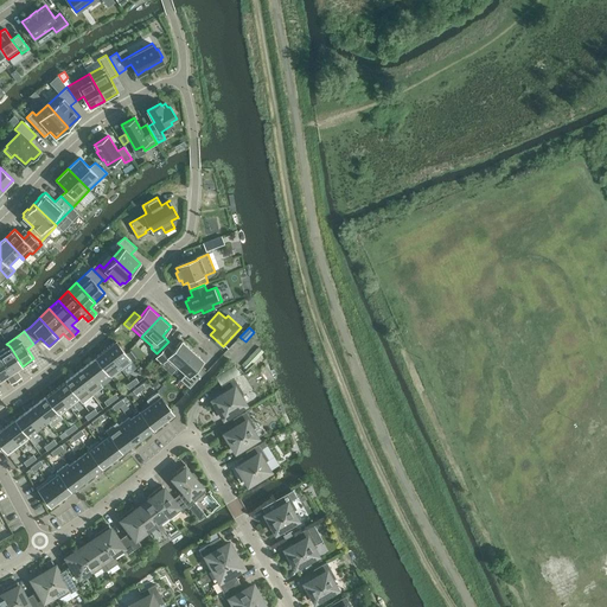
[(116,340),(106,349),(121,369),(132,360),(116,340)]
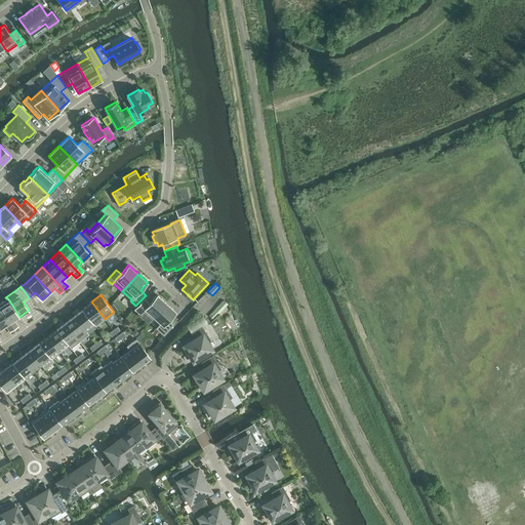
[(140,314),(145,309),(154,317),(166,304),(157,294),(150,304),(145,298),(135,309),(140,314)]
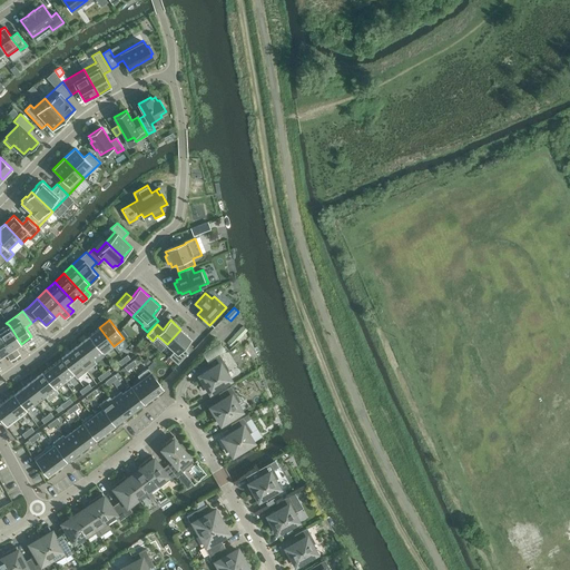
[(0,333),(16,357),(20,354),(16,347),(21,344),(10,326),(8,324),(0,328),(0,333)]
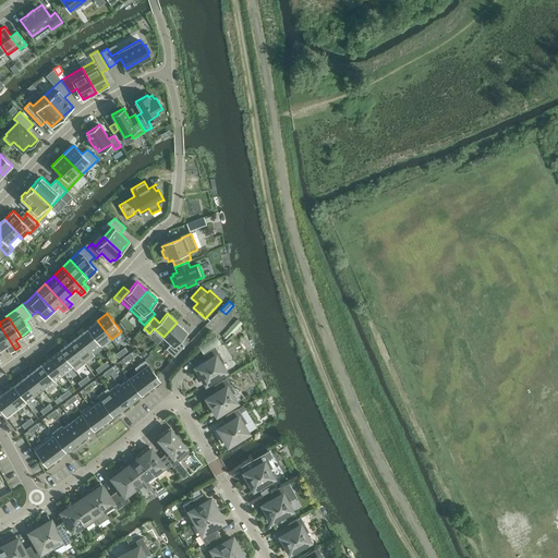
[(242,323),(238,318),(222,336),(227,340),(242,323)]
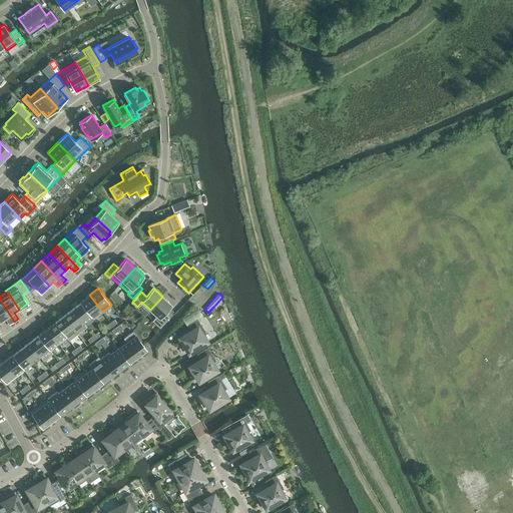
[(89,295),(80,302),(80,303),(81,303),(92,317),(92,318),(93,319),(102,312),(89,295)]
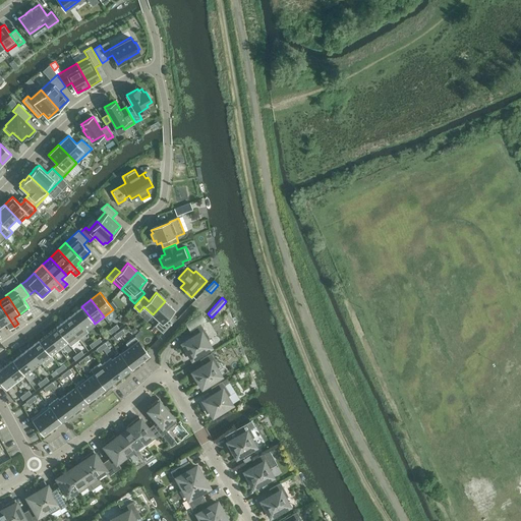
[(172,323),(167,317),(175,309),(165,301),(153,314),(160,320),(155,326),(163,333),(172,323)]
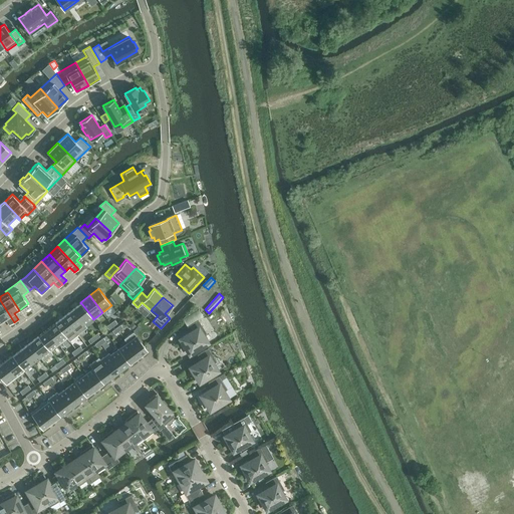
[(0,320),(0,321),(5,318),(9,325),(14,322),(0,300),(0,320)]
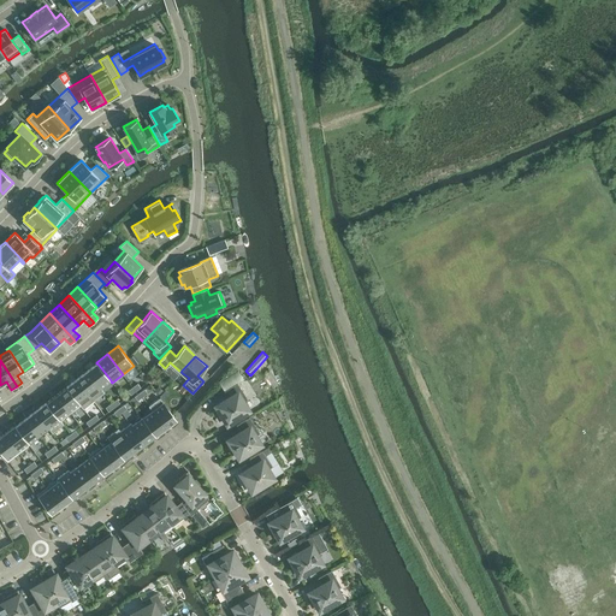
[(96,363),(87,371),(100,389),(101,389),(101,388),(111,381),(111,380),(98,363),(96,363)]
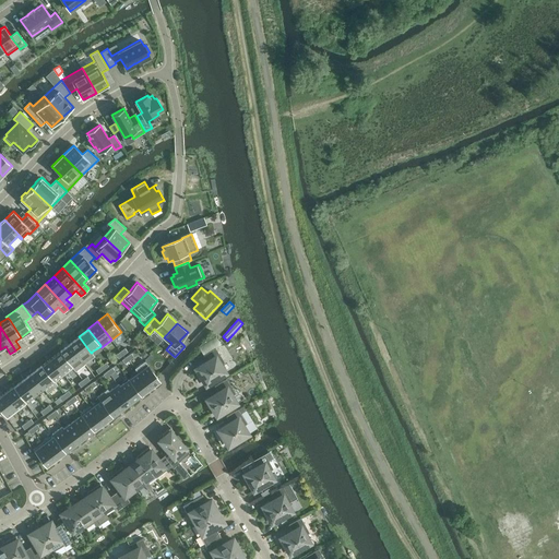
[(79,336),(70,344),(85,364),(95,356),(92,352),(92,353),(91,353),(79,336)]
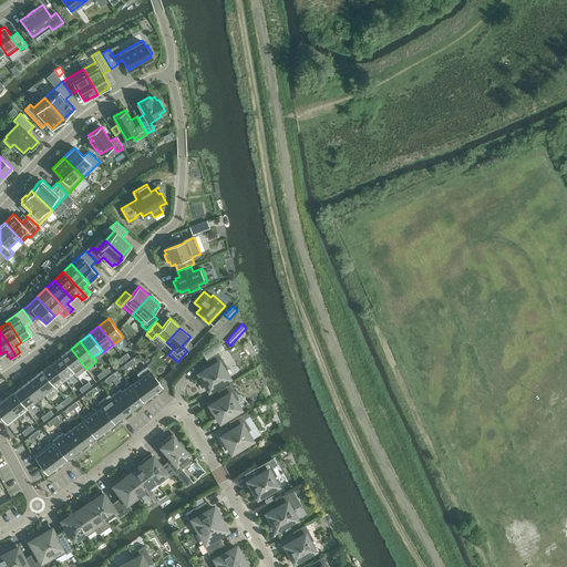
[(207,360),(210,367),(200,373),(197,374),(205,387),(207,385),(209,390),(229,378),(224,370),(228,368),(218,353),(225,349),(220,341),(203,352),(207,360)]
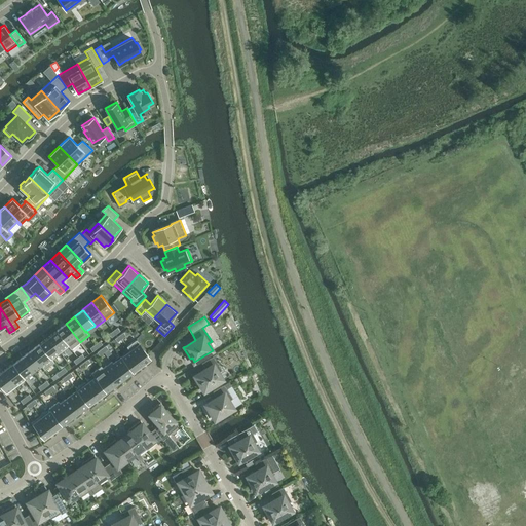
[(66,324),(57,330),(69,345),(68,345),(71,349),(80,342),(66,324)]
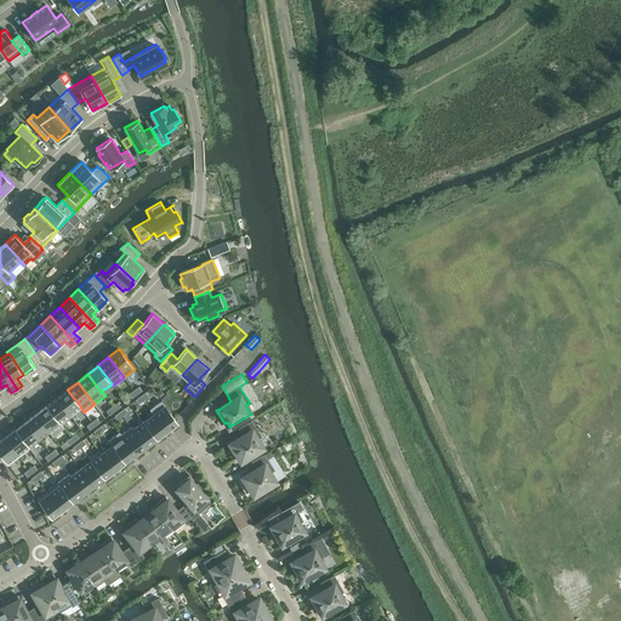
[(67,389),(57,398),(70,416),(80,408),(67,389)]
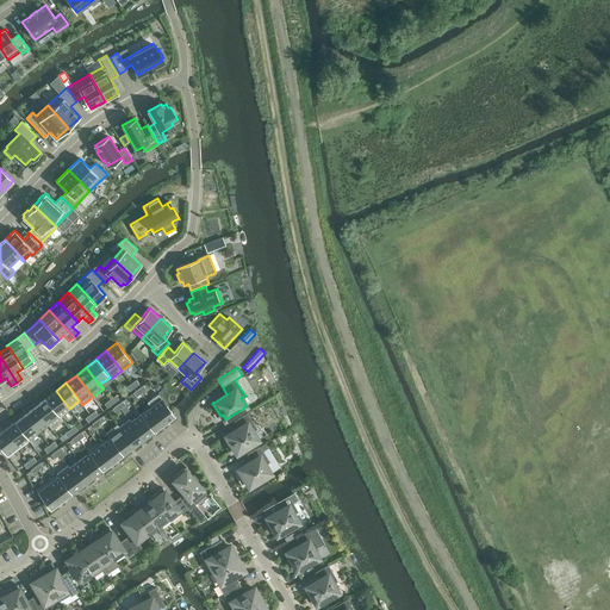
[(56,391),(45,399),(58,416),(60,416),(69,409),(56,391)]
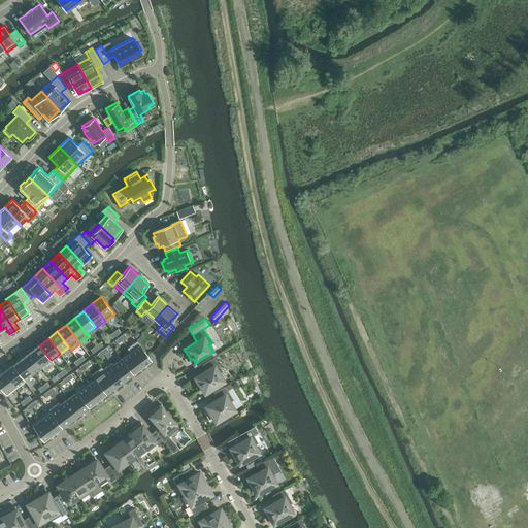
[(127,348),(130,352),(131,352),(142,366),(152,360),(137,340),(127,348)]
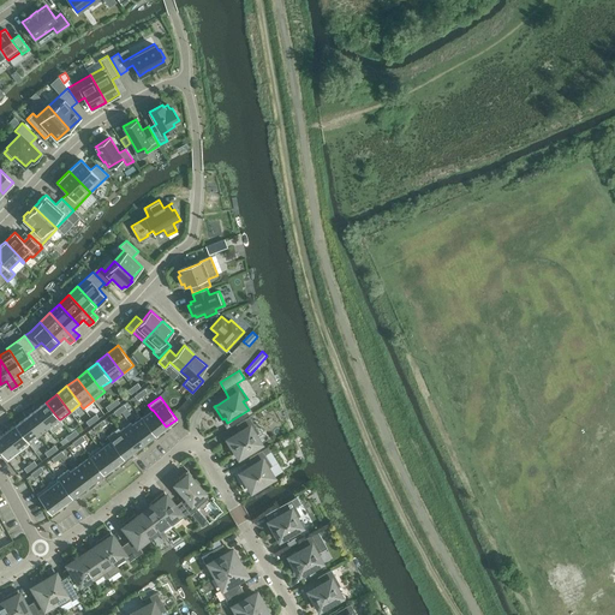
[(46,402),(36,410),(49,428),(48,428),(52,433),(53,431),(63,424),(64,423),(60,419),(59,419),(46,402)]
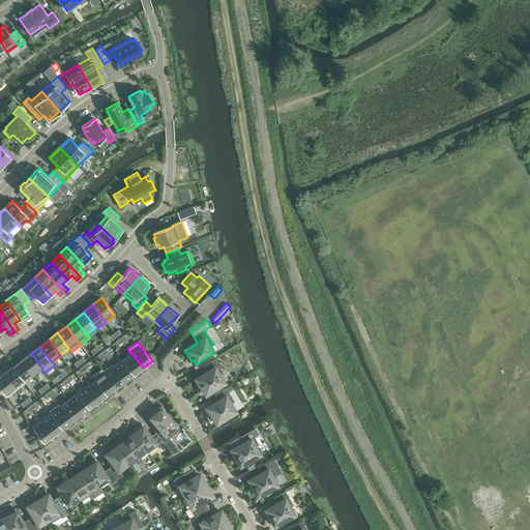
[(31,353),(22,360),(33,375),(41,369),(42,369),(31,353)]
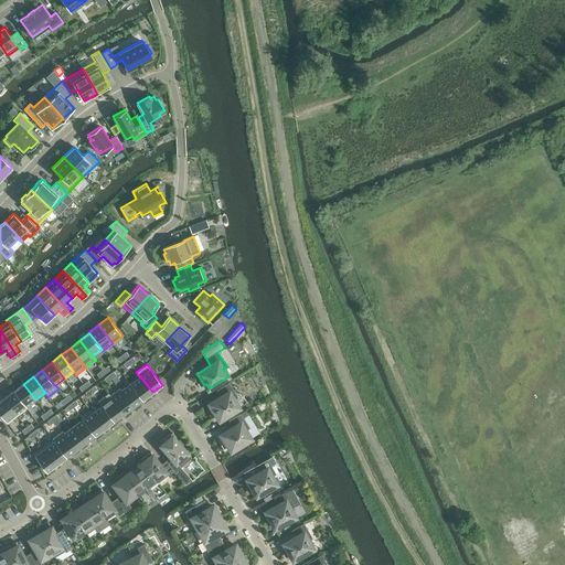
[(139,376),(130,383),(142,400),(152,392),(140,376),(139,376)]
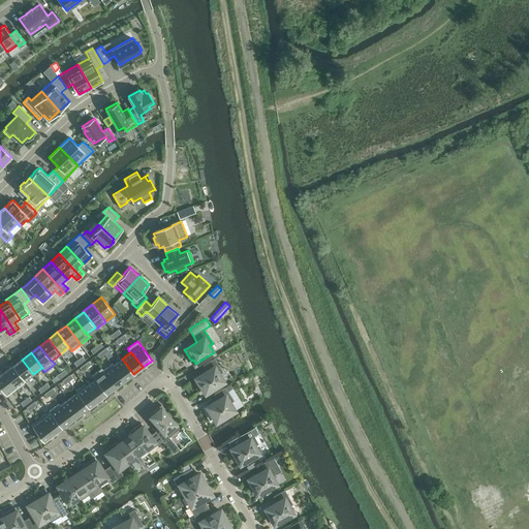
[(113,366),(124,380),(133,374),(122,359),(114,366),(113,366)]
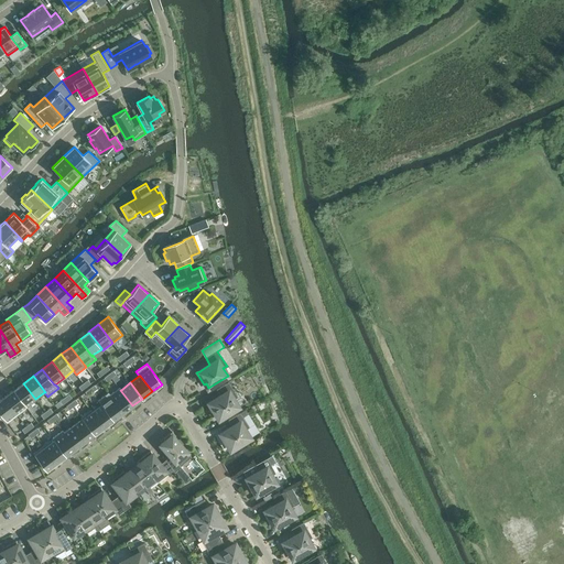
[(217,415),(219,419),(239,408),(234,399),(238,397),(228,382),(217,390),(220,397),(210,402),(207,404),(215,416),(217,415)]
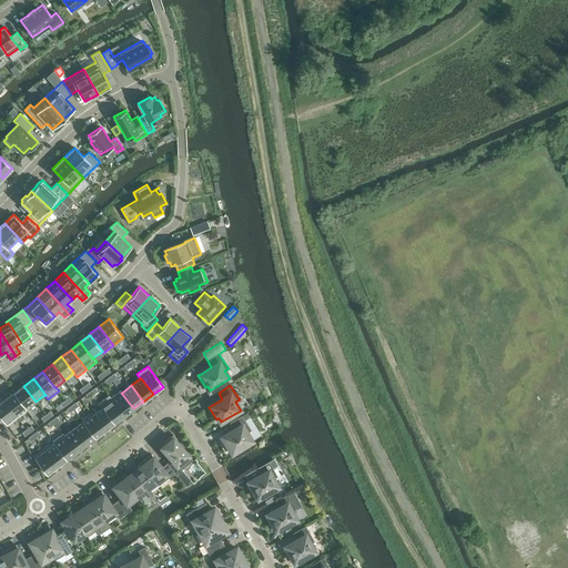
[(14,393),(27,409),(36,402),(23,386),(14,393)]
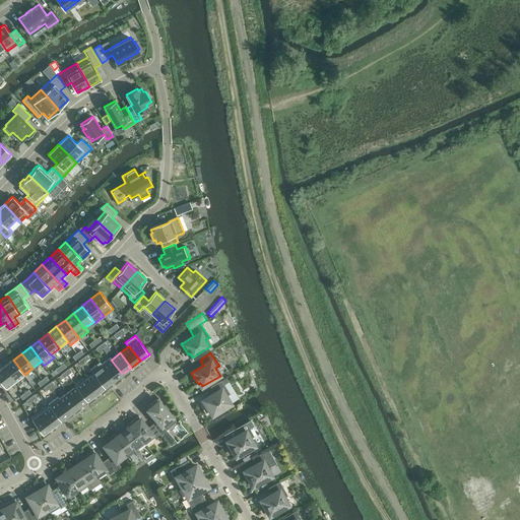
[(114,381),(122,374),(111,360),(112,360),(110,358),(102,364),(101,364),(114,381)]
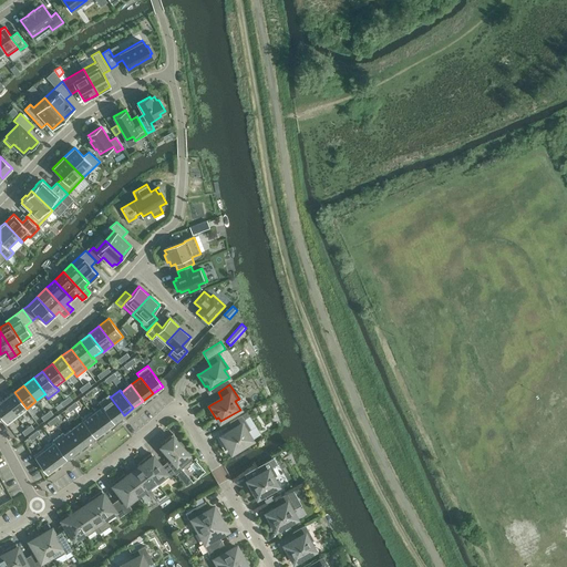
[(27,409),(13,392),(3,399),(17,416),(27,409)]
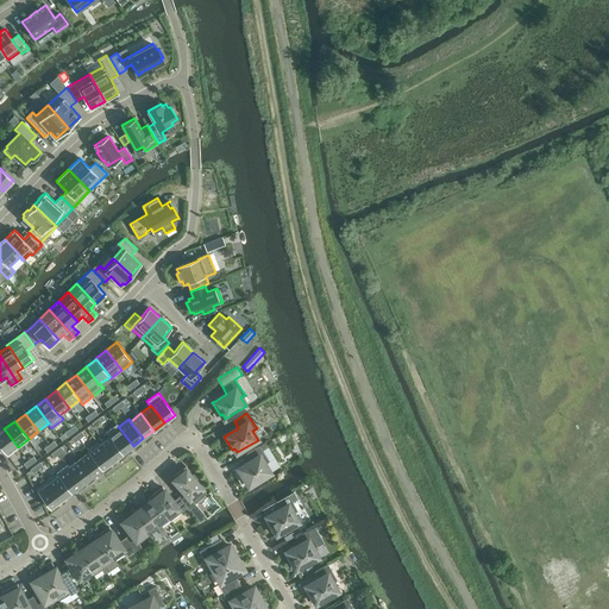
[(106,432),(110,437),(123,453),(133,446),(118,426),(119,426),(117,424),(106,432)]
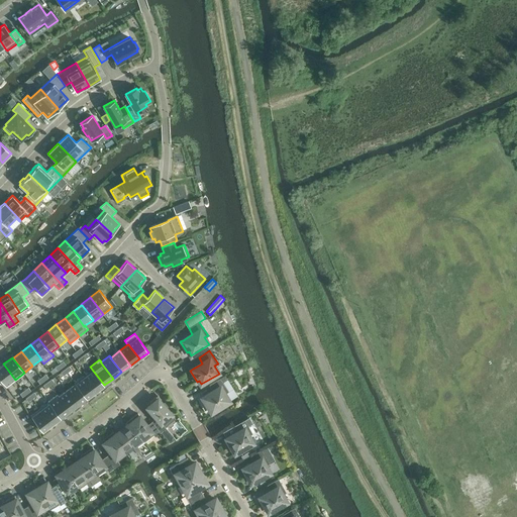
[(15,380),(3,364),(0,366),(0,378),(6,387),(15,380)]
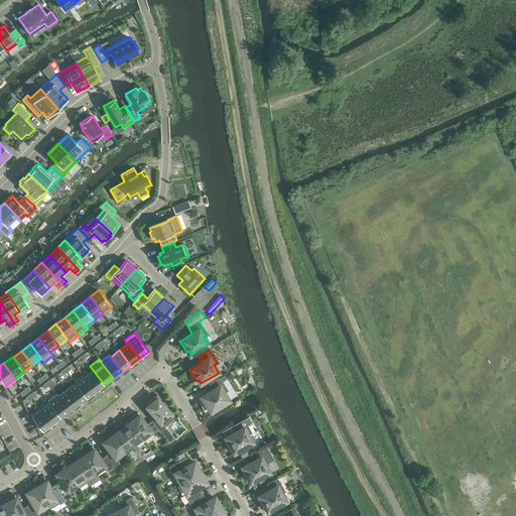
[(84,376),(96,391),(104,385),(93,370),(85,376),(84,376)]
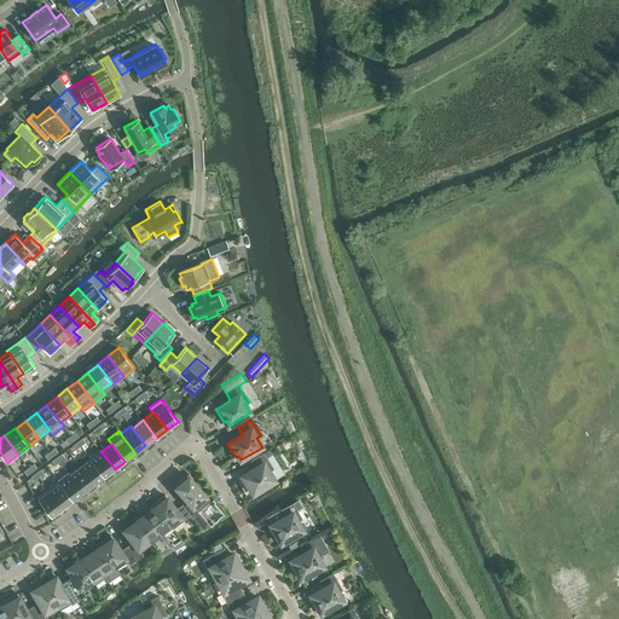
[(88,457),(90,460),(91,460),(104,476),(115,469),(100,451),(102,451),(99,449),(88,457)]
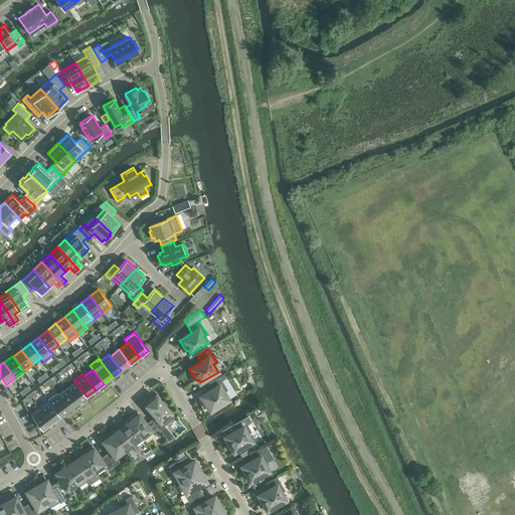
[(202,395),(199,396),(206,408),(208,406),(210,410),(228,399),(223,392),(227,390),(221,381),(227,377),(225,373),(208,383),(211,389),(202,395)]
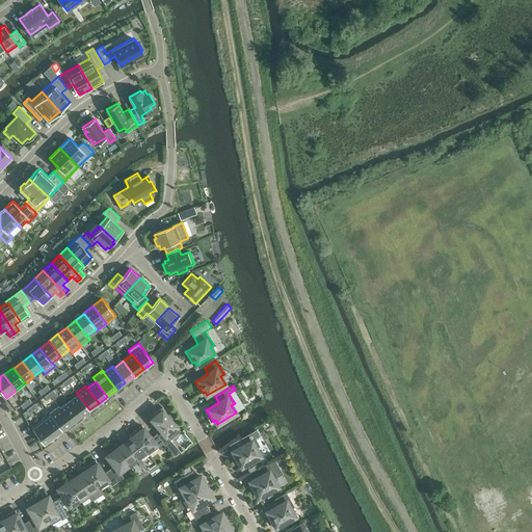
[(78,395),(77,395),(69,401),(80,417),(89,409),(78,395)]
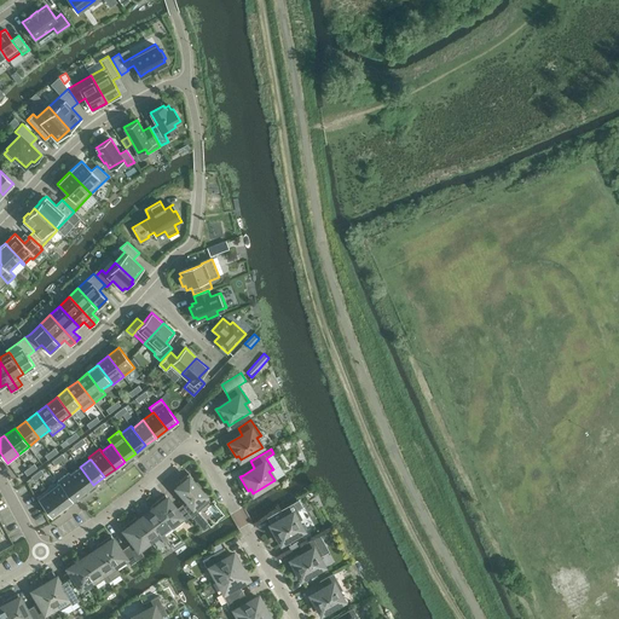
[(93,485),(80,467),(70,475),(84,492),(93,485)]
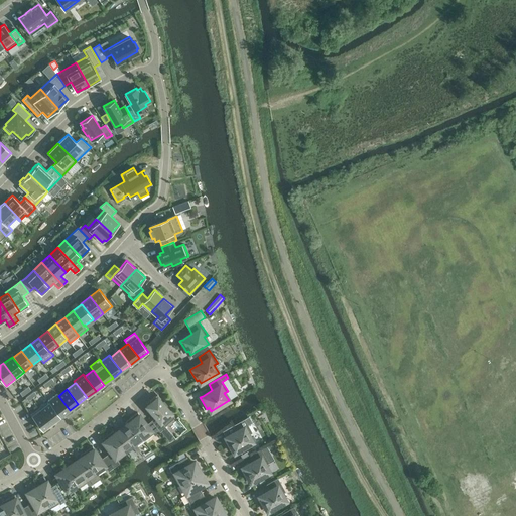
[(57,394),(47,400),(60,417),(70,410),(58,396),(57,394)]
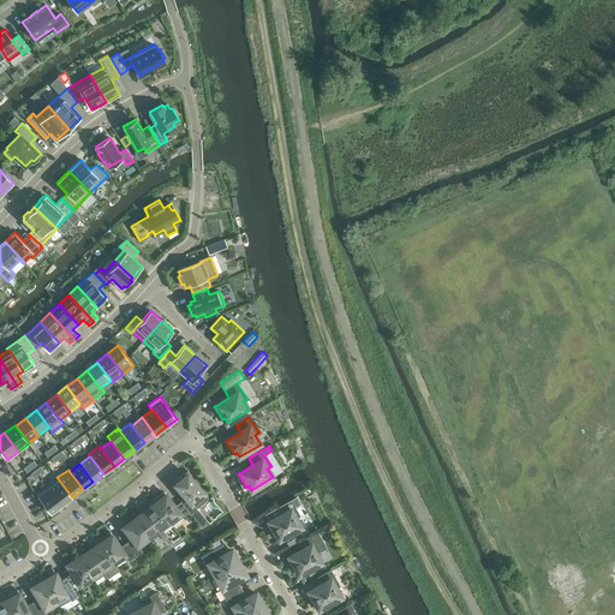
[(180,481),(175,484),(186,497),(180,502),(191,515),(197,509),(196,508),(208,499),(203,493),(190,477),(191,476),(187,471),(178,479),(180,481)]
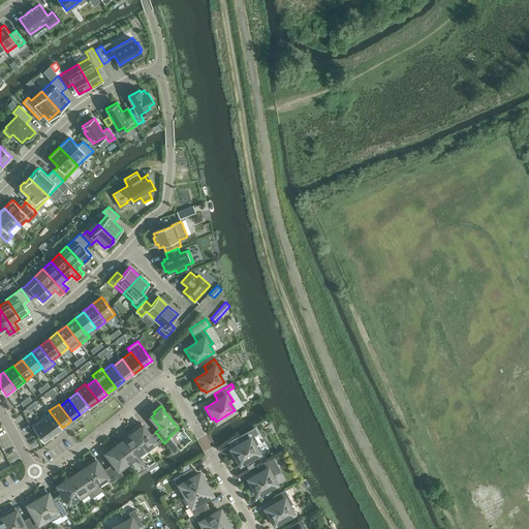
[(62,428),(49,410),(40,417),(53,434),(62,428)]
